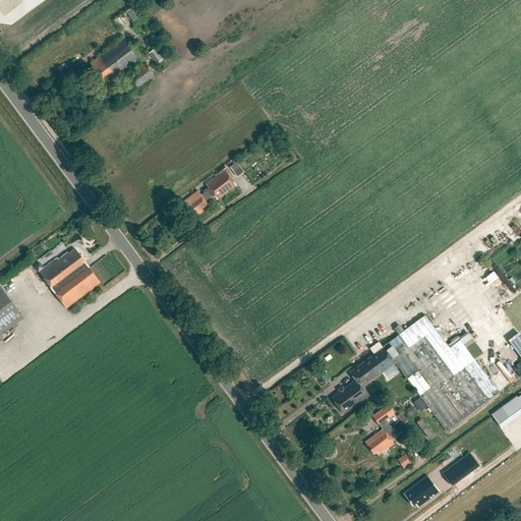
[(147,13),(139,4),(135,7),(142,16),(147,13)]
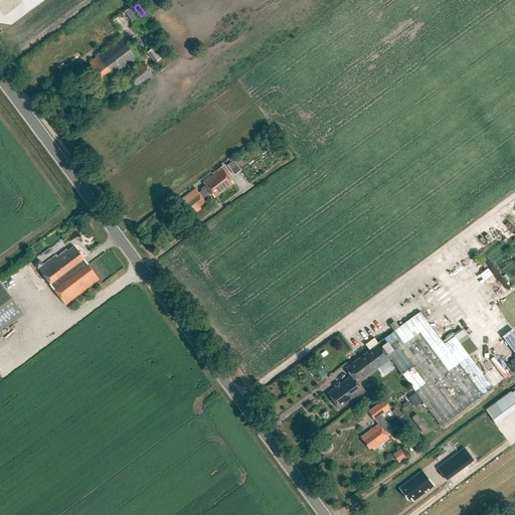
[(129,8),(124,11),(131,20),(135,17),(129,8)]
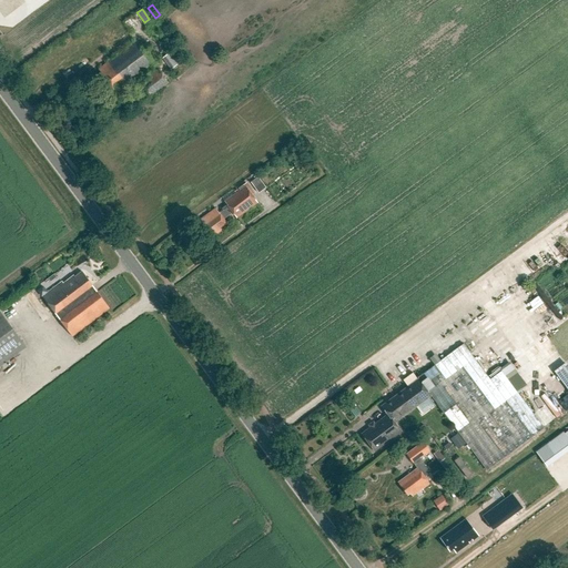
[(155,66),(137,41),(98,69),(114,90),(125,82),(127,85),(135,79),(137,80),(155,66)]
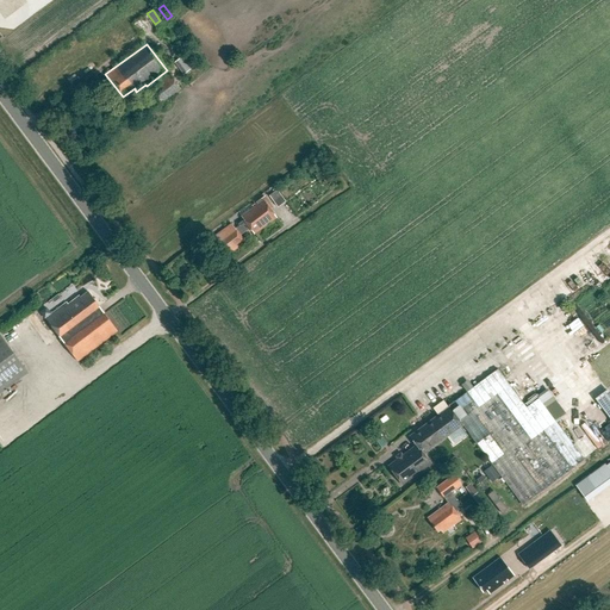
[(193,67),(185,55),(178,61),(187,73),(193,67)]
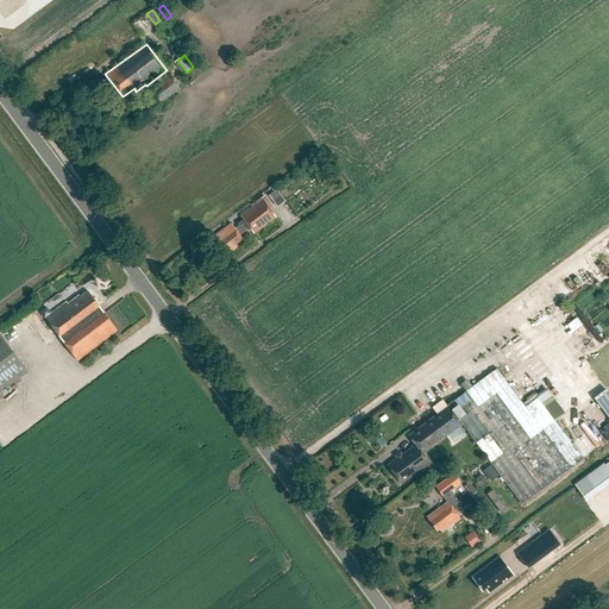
[(182,90),(170,75),(152,88),(163,104),(182,90)]
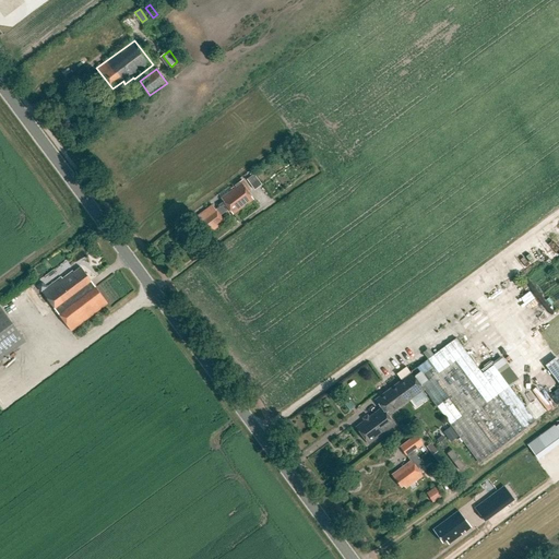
[(254,174),(247,179),(254,190),(262,185),(254,174)]
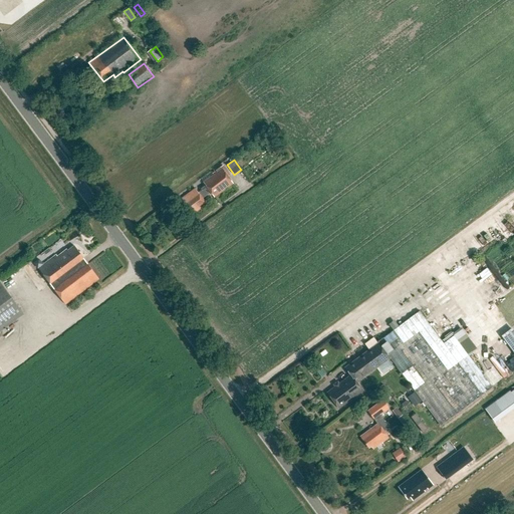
[(196,189),(179,201),(187,215),(190,213),(192,215),(207,205),(202,198),(211,192),(215,198),(233,184),(223,169),(204,183),(207,186),(198,192),(196,189)]
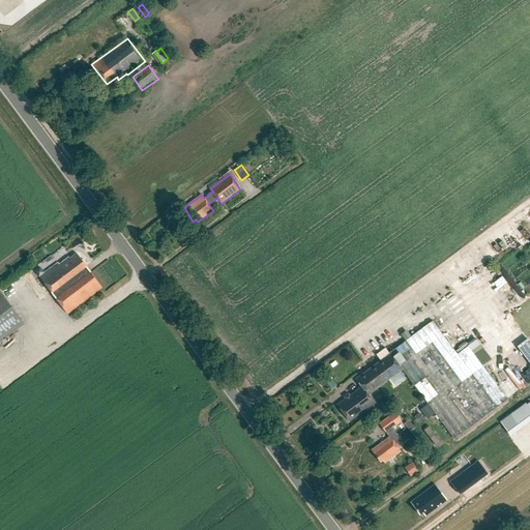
[(67,314),(102,288),(76,253),(69,258),(68,257),(59,265),(57,262),(39,276),(67,314)]
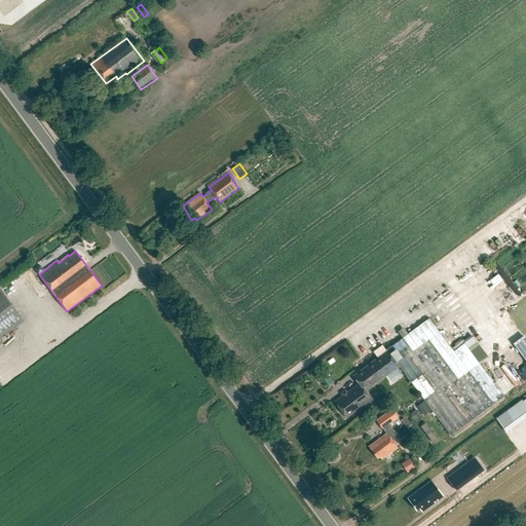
[(493,293),(503,288),(495,270),(485,275),(493,293)]
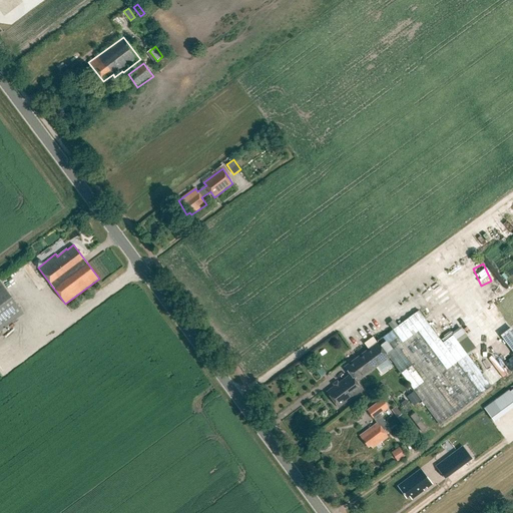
[(0,332),(24,315),(0,282),(0,332)]
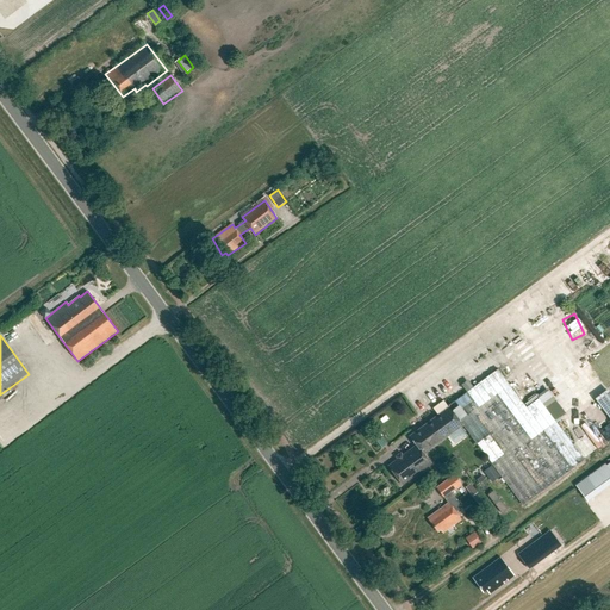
[(595,343),(583,352),(586,355),(597,347),(595,343)]
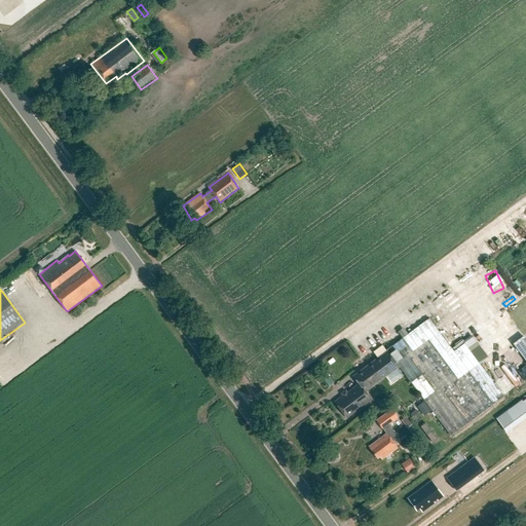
[(429,318),(386,350),(387,351),(399,367),(450,436),(525,379),(525,297),(453,351),(429,318)]
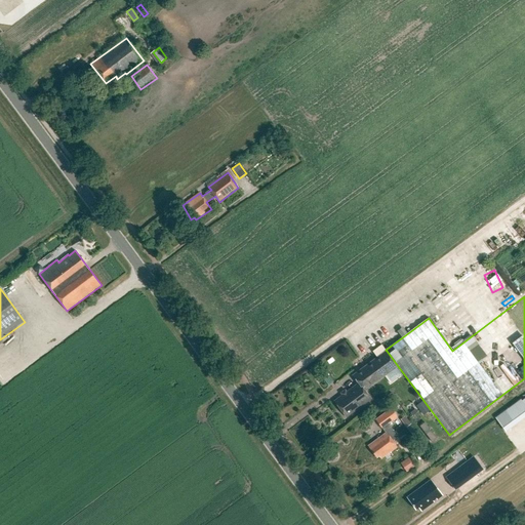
[(334,401),(347,417),(371,399),(365,391),(398,366),(387,351),(353,375),(358,384),(334,401)]
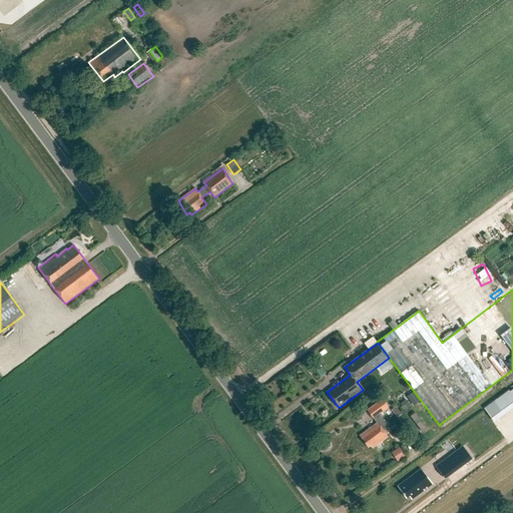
[(317,362),(312,366),(317,372),(321,369),(317,362)]
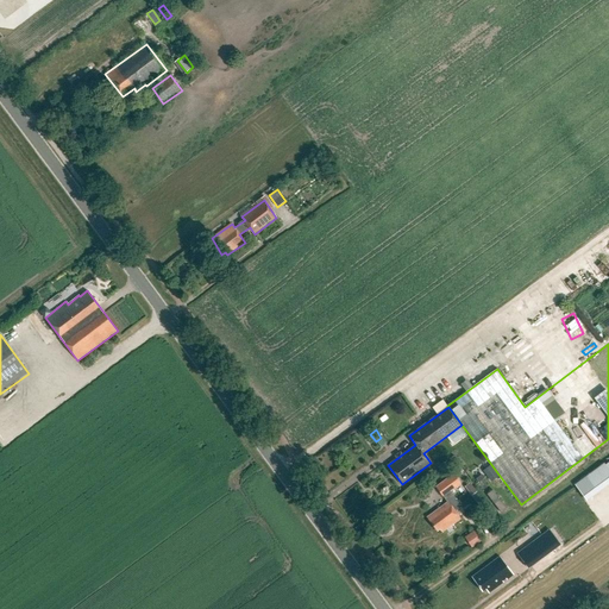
[(485,476),(493,470),(487,460),(478,466),(485,476)]
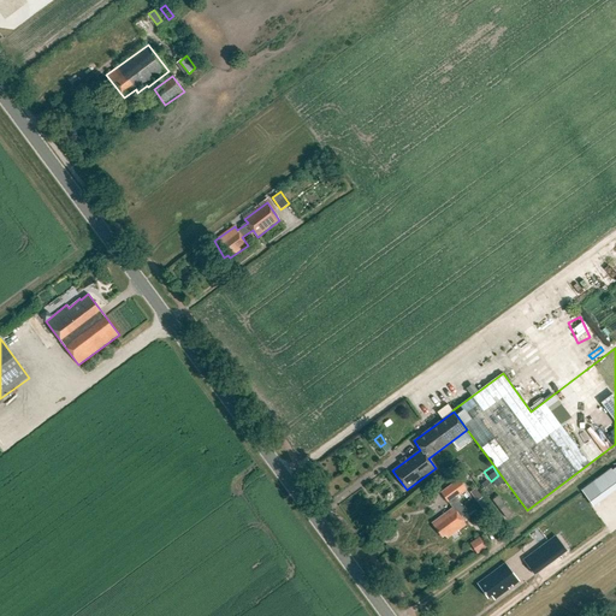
[(615,471),(612,466),(582,490),(596,507),(615,490),(615,471)]
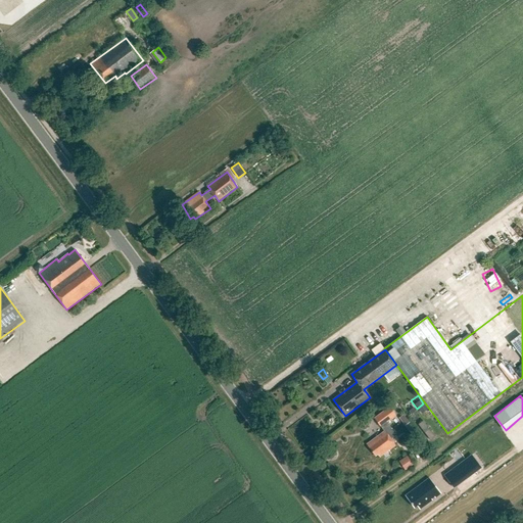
[(395,416),(389,407),(375,418),(384,431),(367,444),(376,457),(378,455),(380,458),(395,445),(390,439),(396,435),(386,422),(395,416)]
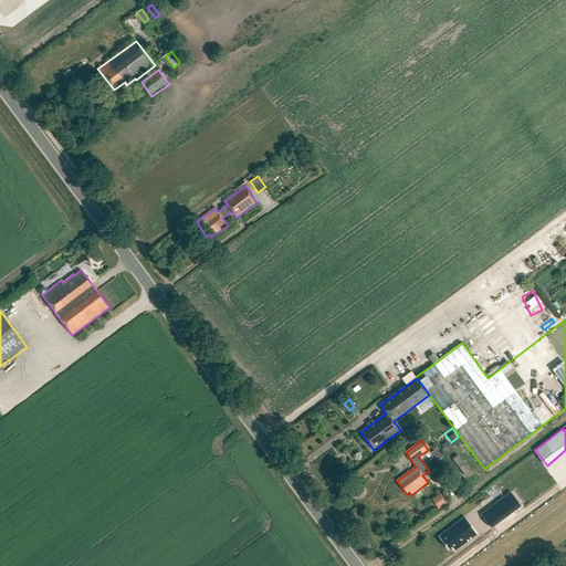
[(438,461),(444,469),(449,465),(442,458),(438,461)]
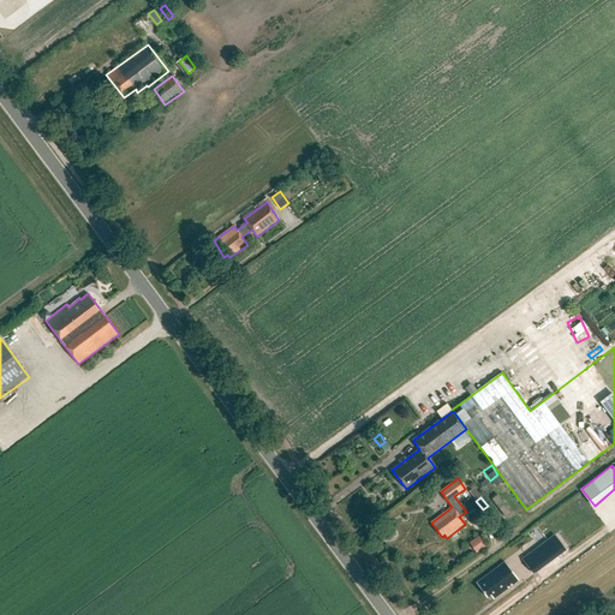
[(477,554),(487,547),(478,536),(470,543),(477,554)]
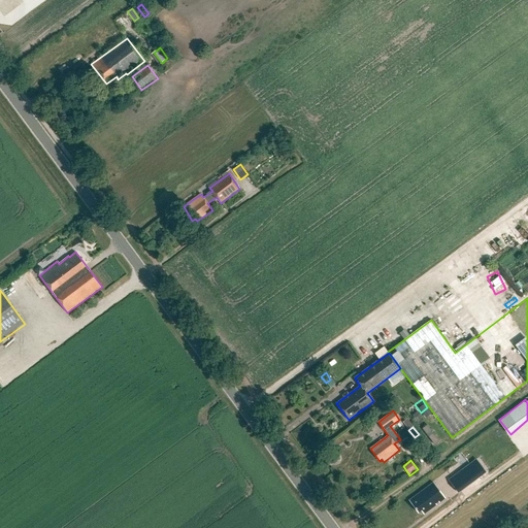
[(458,472),(449,460),(448,461),(439,467),(449,480),(457,473),(458,472)]
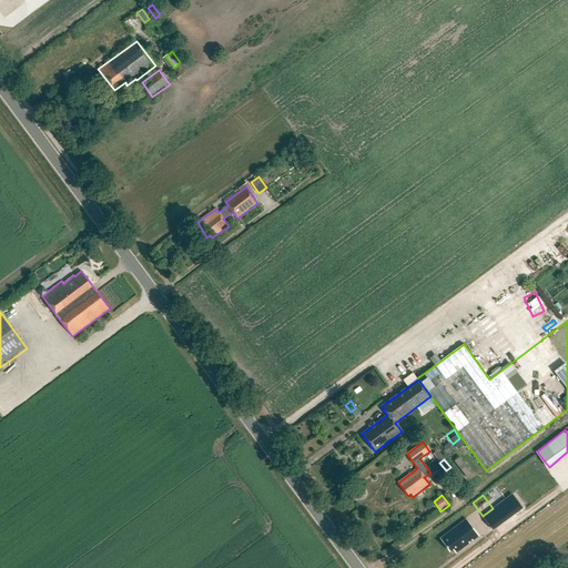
[(456,554),(479,536),(467,519),(442,539),(449,550),(453,549),(456,554)]
